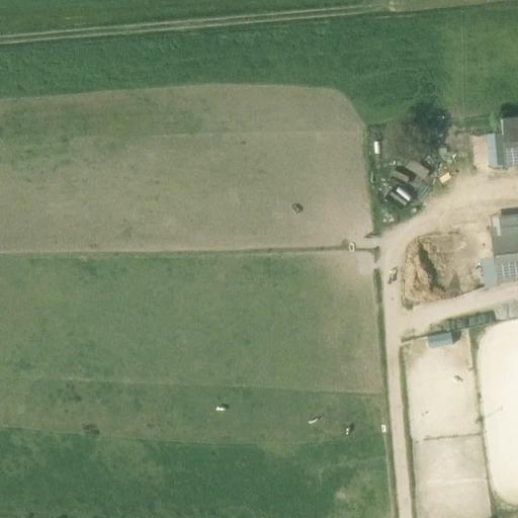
[(506,168),(517,166),(517,117),(501,119),(506,168)]
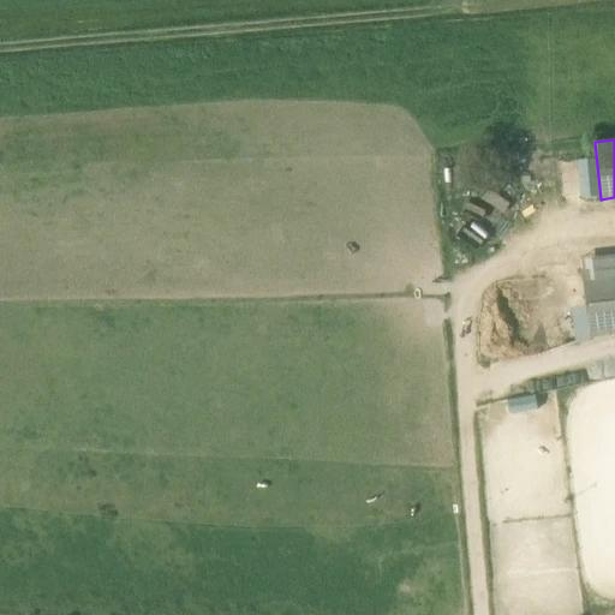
[(597,193),(593,157),(580,159),(584,195),(597,193)]
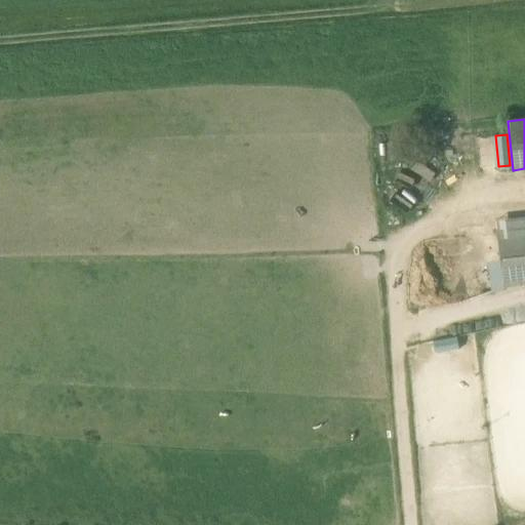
[(497,235),(524,232),(524,217),(495,221),(497,235)]
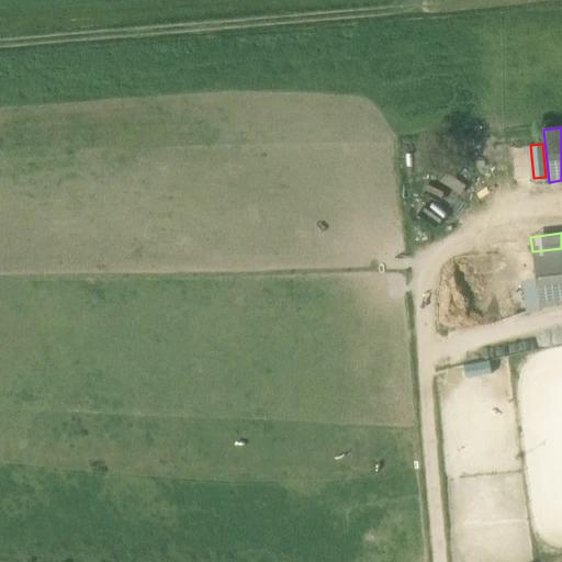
[(538,306),(561,303),(561,248),(532,251),(536,279),(538,306)]
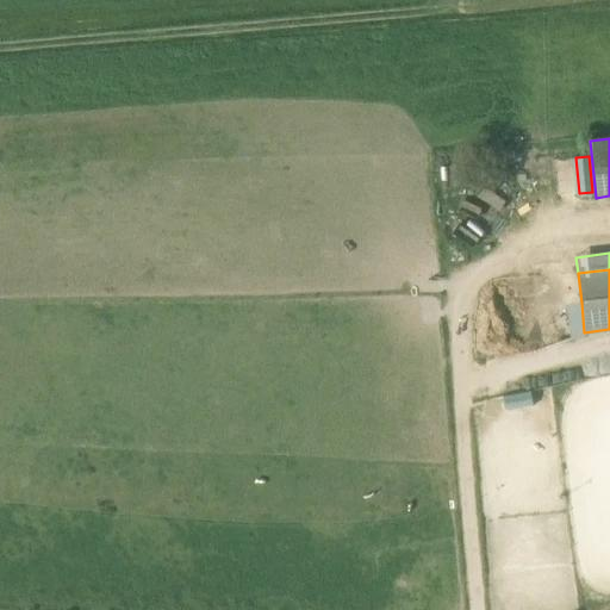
[(584,332),(582,303),(567,305),(572,342),(585,336),(584,332)]
